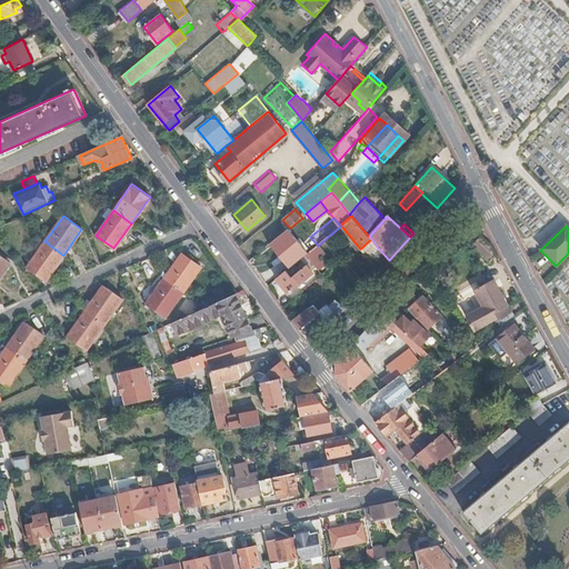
[(549,239),(553,236),(545,227),(532,238),(540,247),(549,239)]
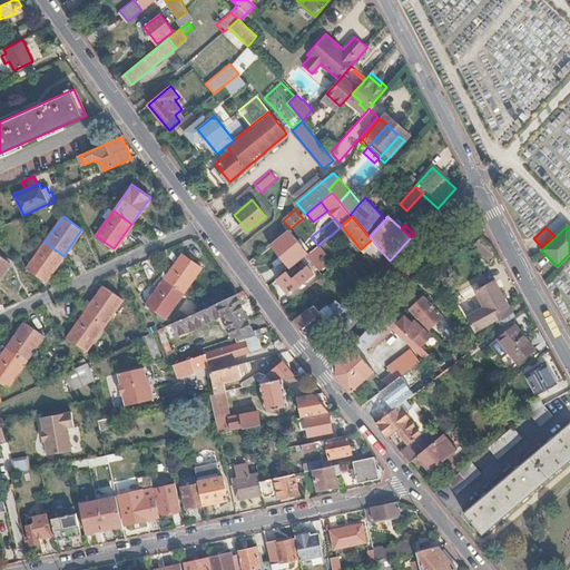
[(287,229),(269,245),(286,268),(305,253),(287,229)]
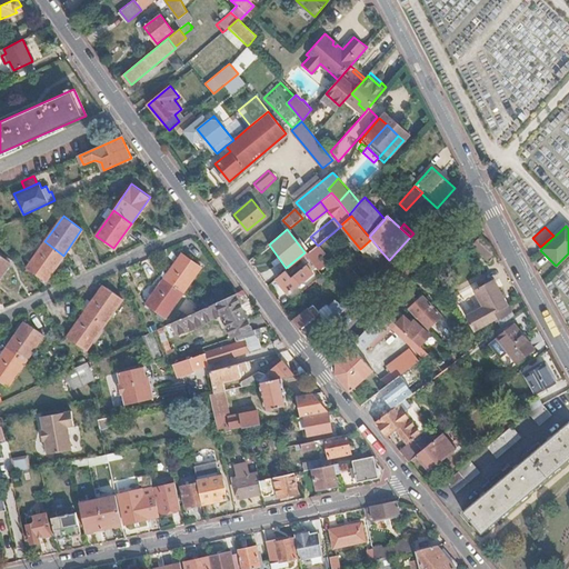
[(489,243),(480,235),(470,245),(488,261),(495,255),(489,243)]
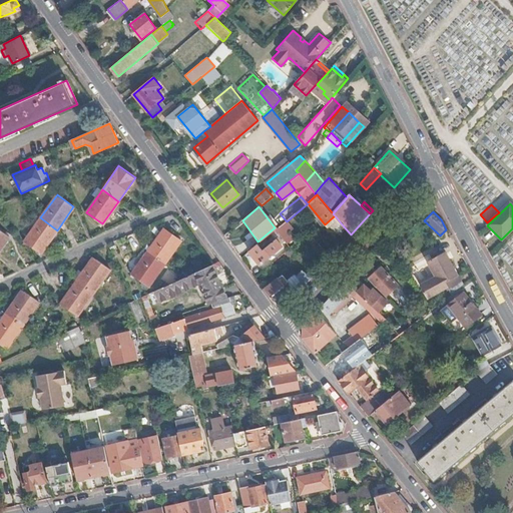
[(343,225),(335,215),(325,224),(333,233),(343,225)]
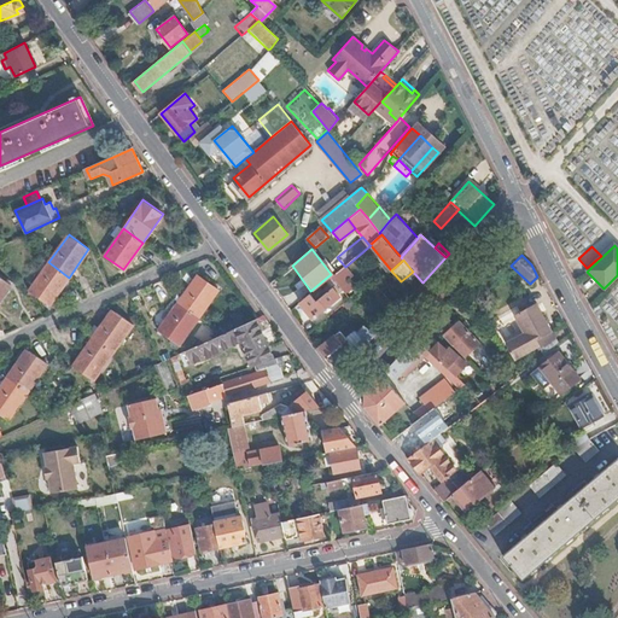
[(50,304),(69,278),(48,262),(29,290),(50,304)]
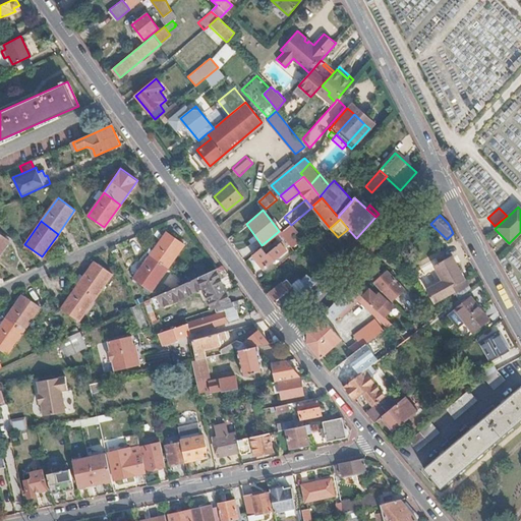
[(166,232),(151,255),(167,267),(183,244),(166,232)]
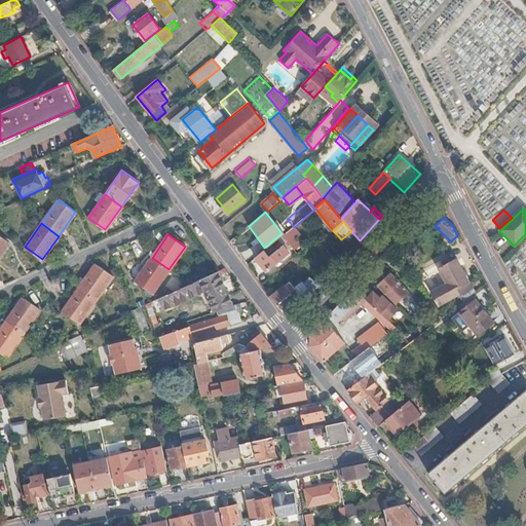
[(0,235),(0,256),(9,243),(0,235)]
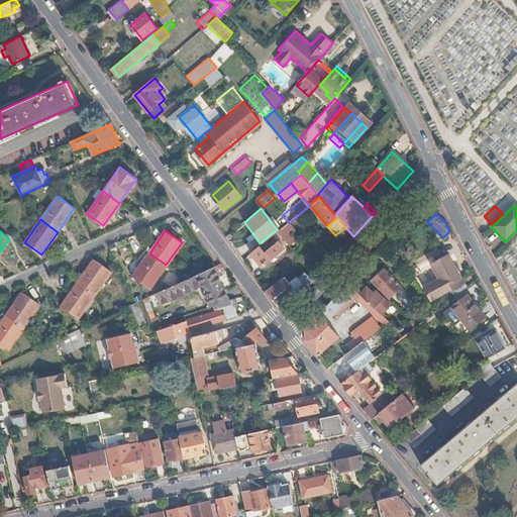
[(276,233),(251,253),(263,267),(285,248),(279,241),(273,246),(269,242),(278,236),(276,233)]
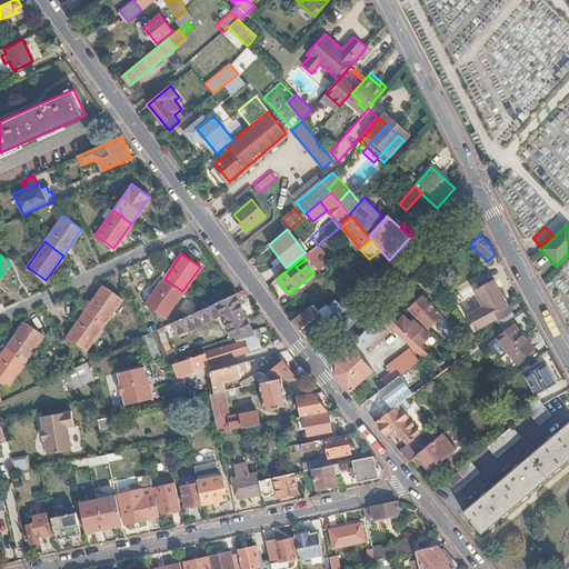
[(182,291),(165,279),(146,305),(165,318),(182,291)]
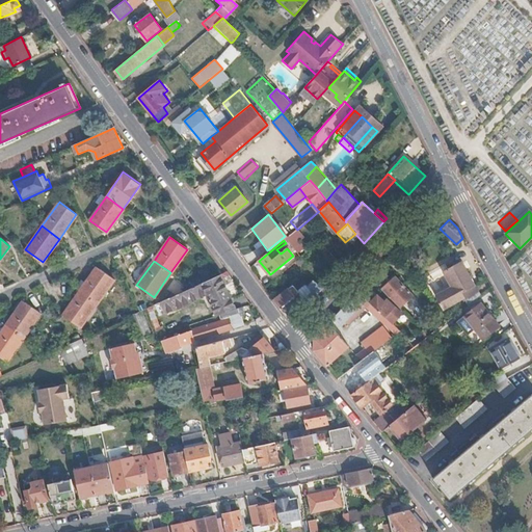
[(468,304),(479,294),(461,262),(443,271),(451,287),(435,295),(443,309),(463,297),(468,304)]
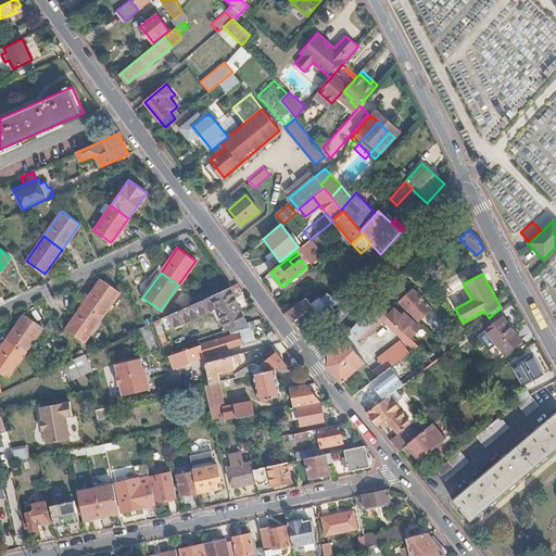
[(101,279),(84,304),(102,317),(119,292),(101,279)]
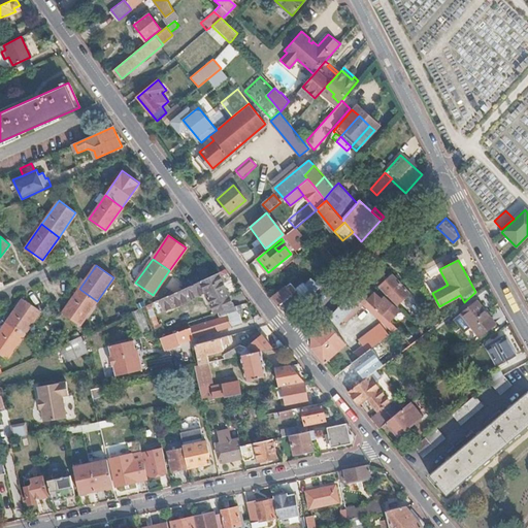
[(234,305),(218,272),(190,286),(155,302),(160,312),(206,292),(216,312),(219,311),(224,309),(234,305)]
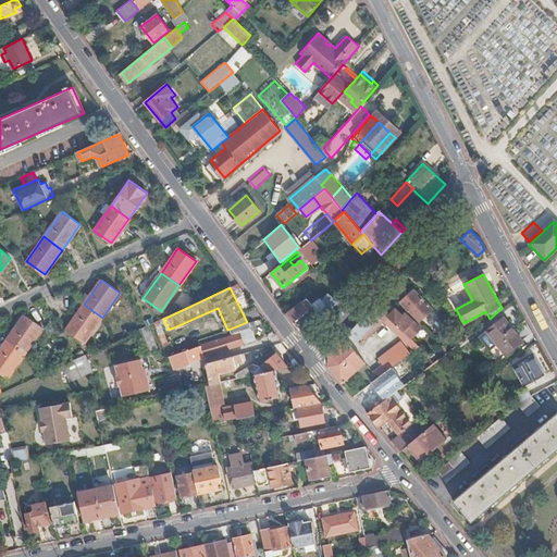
[(432,308),(413,288),(400,300),(418,320),(432,308)]
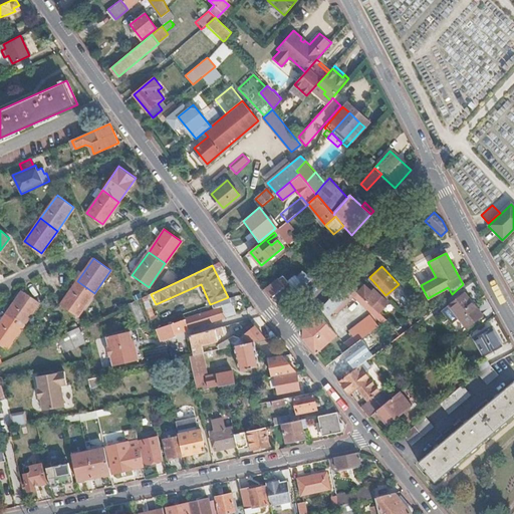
[(305,286),(311,279),(306,274),(299,279),(305,286)]
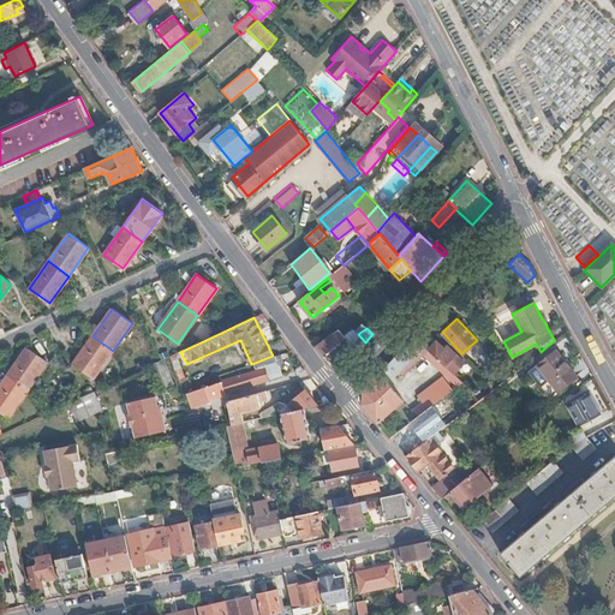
[(334,333),(317,347),(318,348),(330,365),(345,365),(356,353),(344,340),(346,338),(340,330),(335,335),(334,333)]
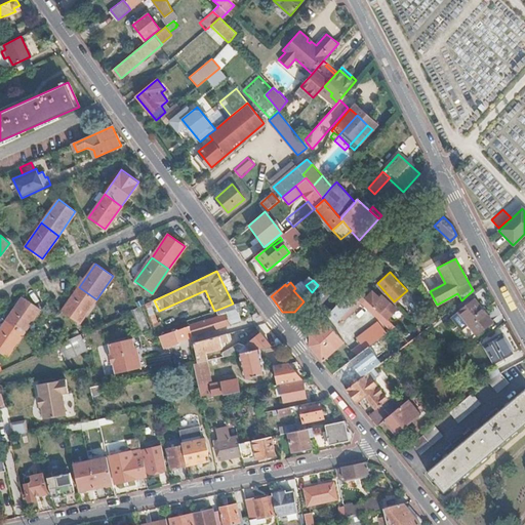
[(96,299),(79,287),(62,311),(79,323),(96,299)]
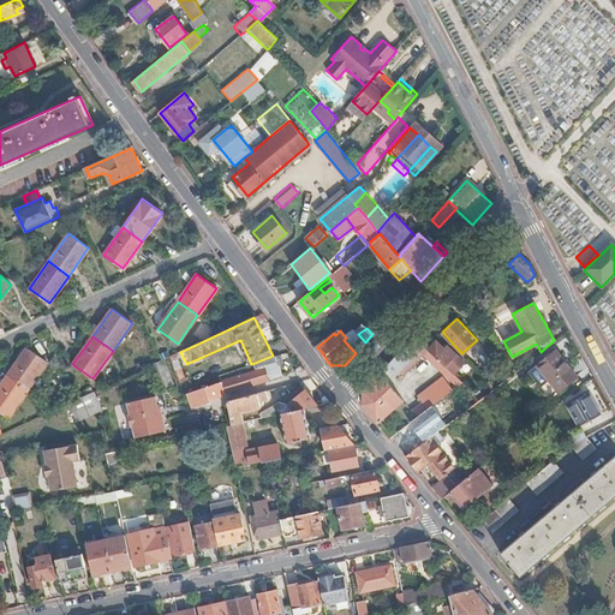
[(427,350),(412,336),(384,368),(393,376),(417,351),(457,387),(461,382),(460,382),(453,374),(447,368),(427,350)]
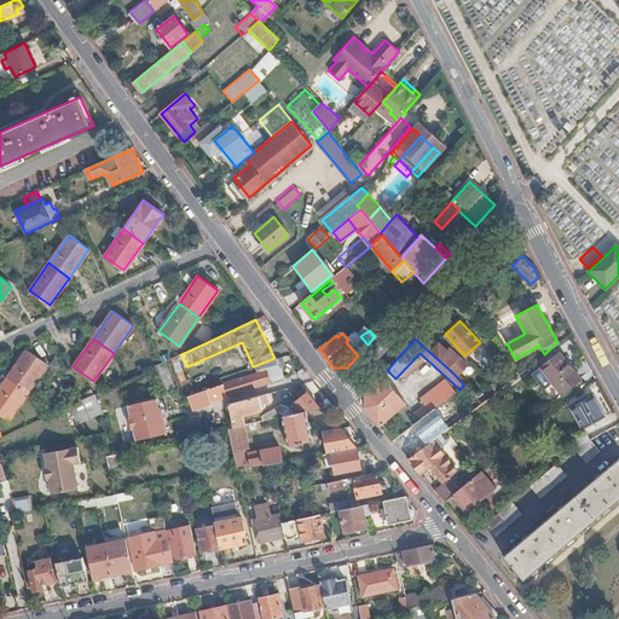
[(440,341),(429,352),(450,370),(452,368),(450,365),(460,356),(450,347),(447,350),(440,341)]
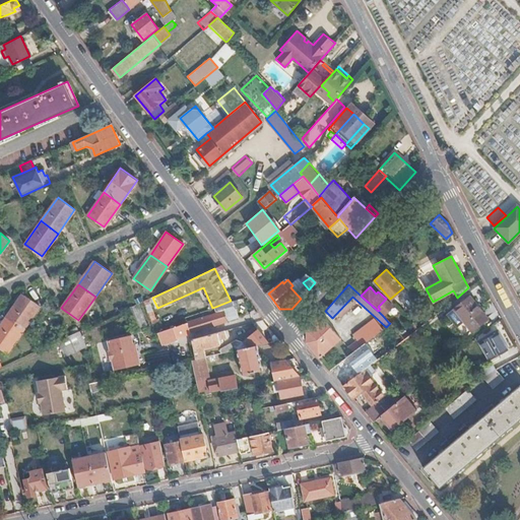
[(6,317),(23,329),(40,305),(22,294),(6,317)]
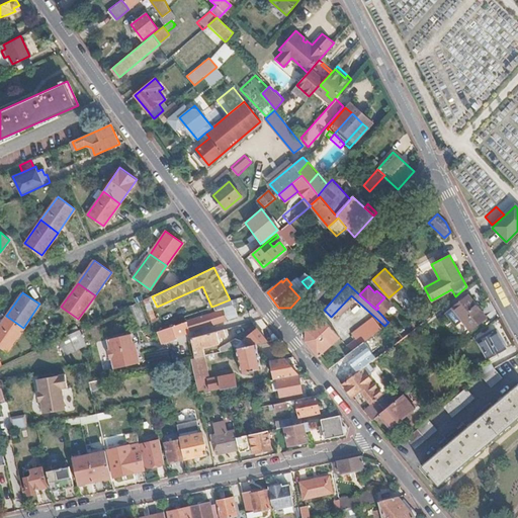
[(486,317),(468,294),(451,307),(469,330),(486,317)]
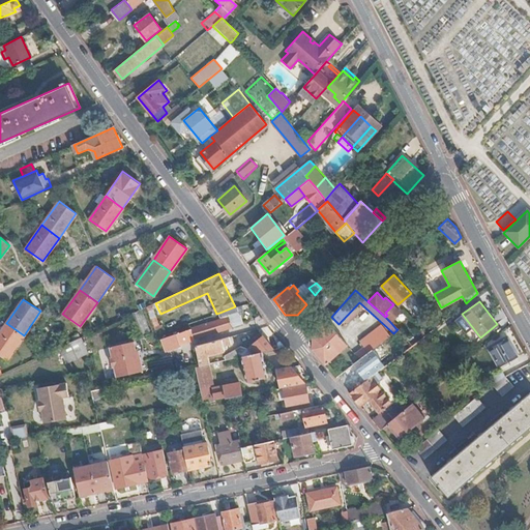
[(240,312),(238,305),(235,306),(225,311),(219,313),(222,318),(162,339),(166,349),(174,346),(242,323),(239,313),(240,312)]
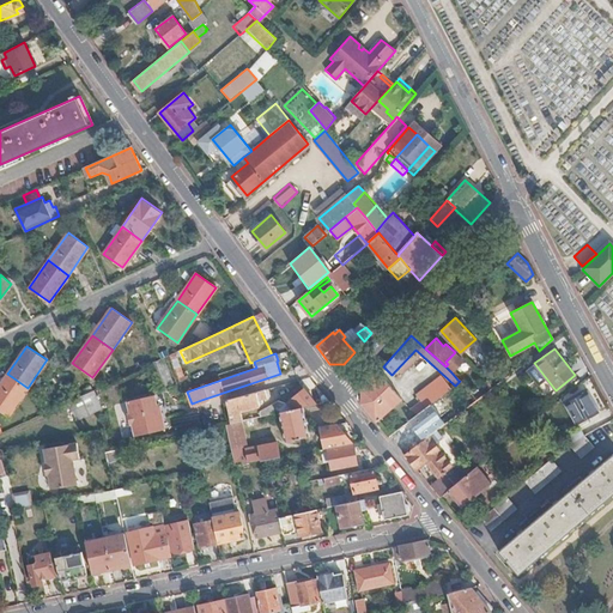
[(459,381),(468,370),(471,368),(463,362),(451,372),(459,381)]
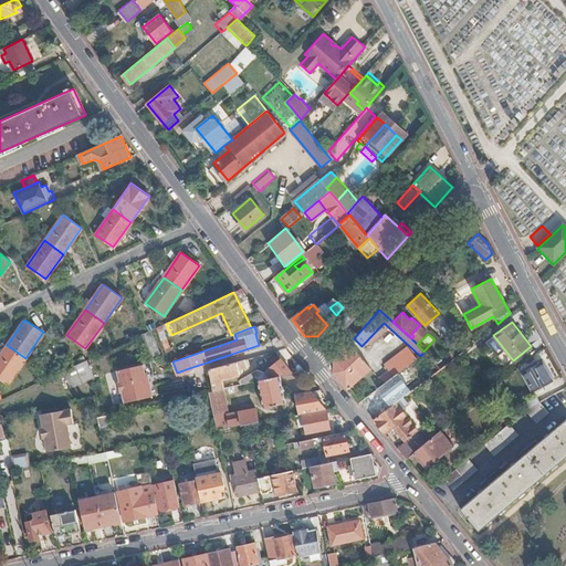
[(425,352),(429,356),(437,346),(432,342),(423,352),(425,352)]
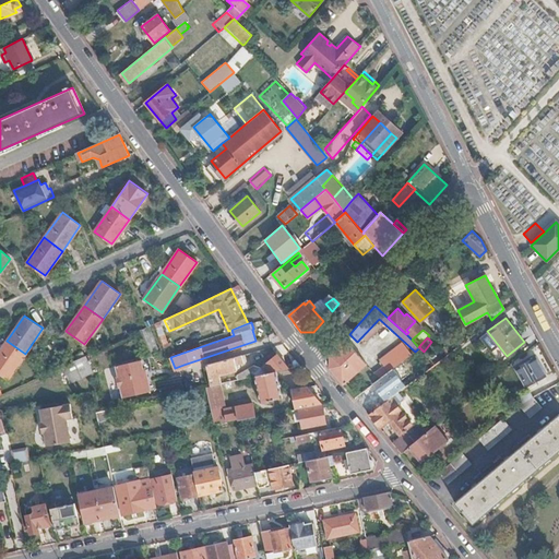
[(330,368),(343,383),(366,363),(345,339),(333,352),(331,354),(330,368)]
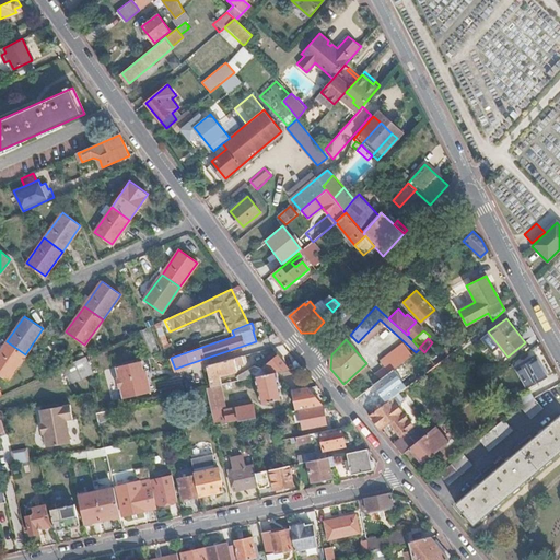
[(0,374),(8,380),(25,354),(7,341),(0,350),(0,374)]
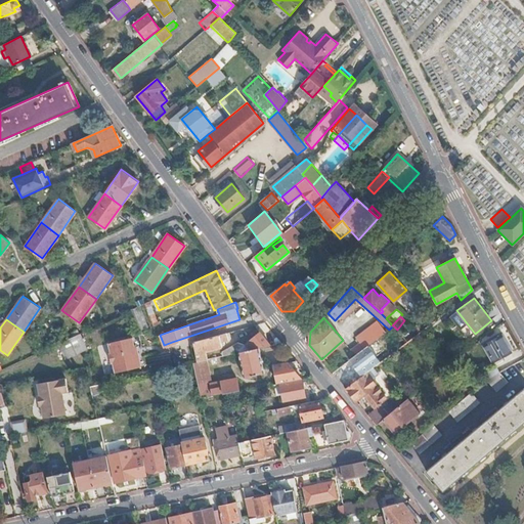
[(362,349),(362,350),(375,340),(385,333),(377,322),(355,339),(358,344),(362,349)]
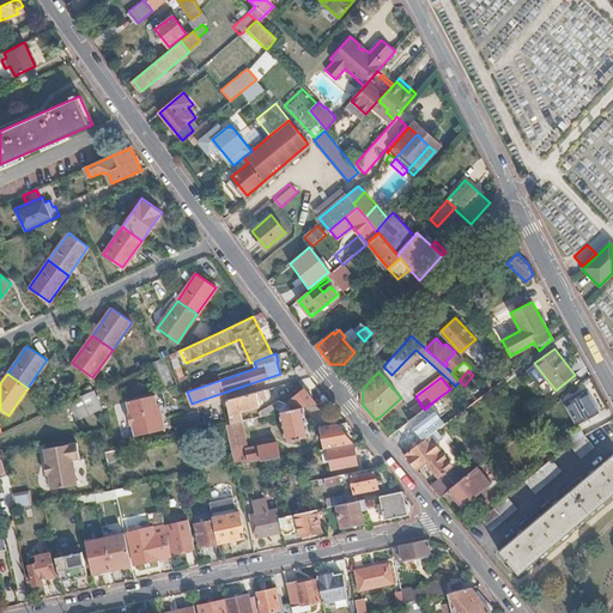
[(419,429),(413,434),(420,442),(436,430),(447,422),(475,399),(471,394),(465,386),(460,381),(455,386),(450,389),(438,398),(447,408),(419,429)]
